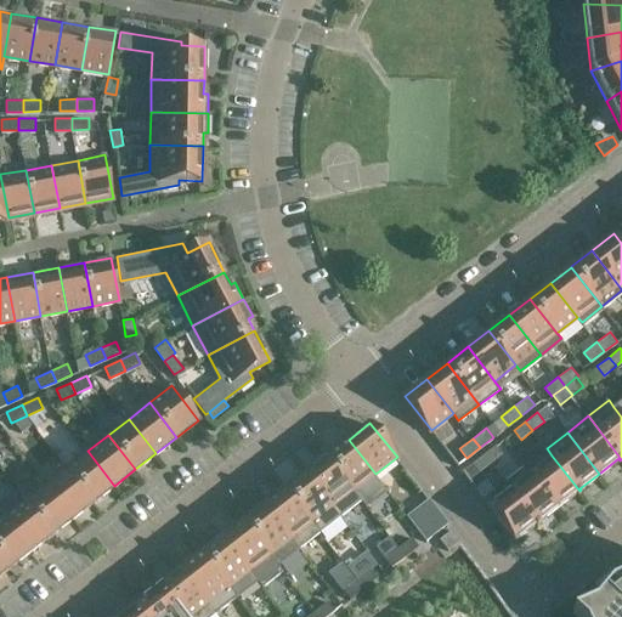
[(388,490),(375,474),(349,440),(328,456),(362,499),(367,505),(388,490)]
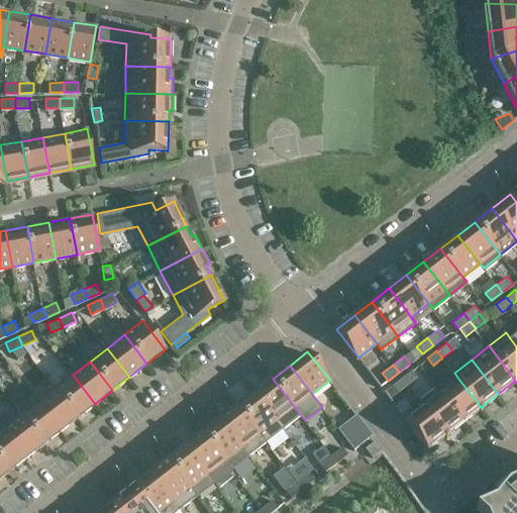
[(402,377),(408,384),(418,377),(412,370),(402,377)]
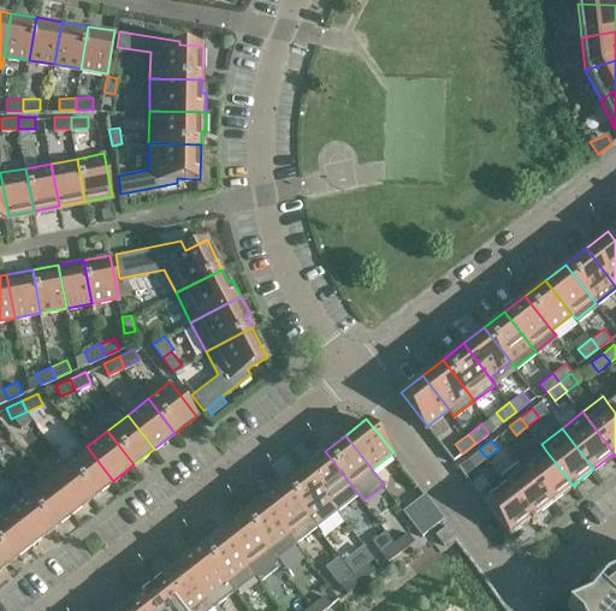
[(542,444),(521,460),(552,500),(572,486),(573,487),(574,486),(546,451),(542,444)]
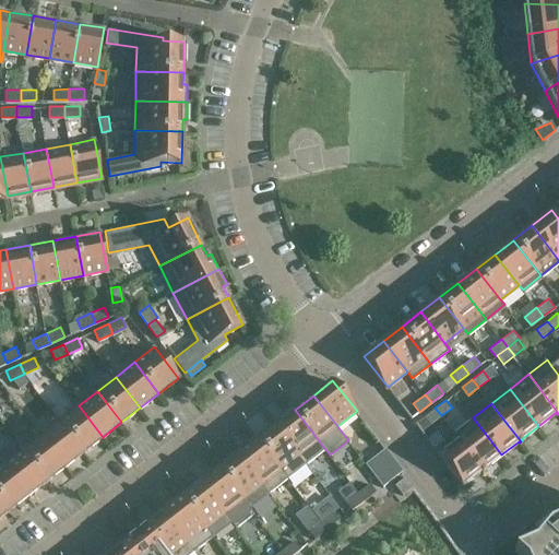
[(60,420),(84,451),(103,437),(79,405),(60,420)]
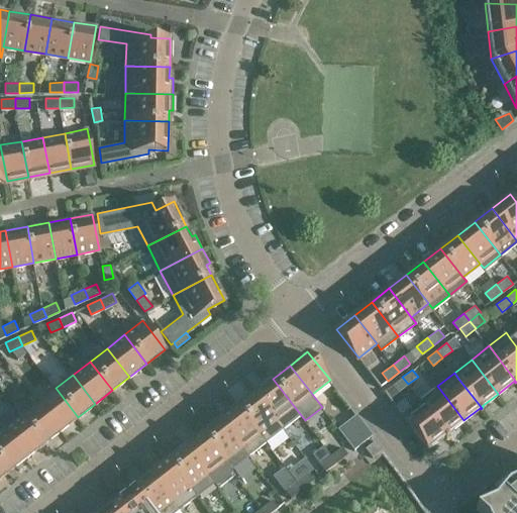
[(408,384),(402,377),(393,384),(399,392),(408,384)]
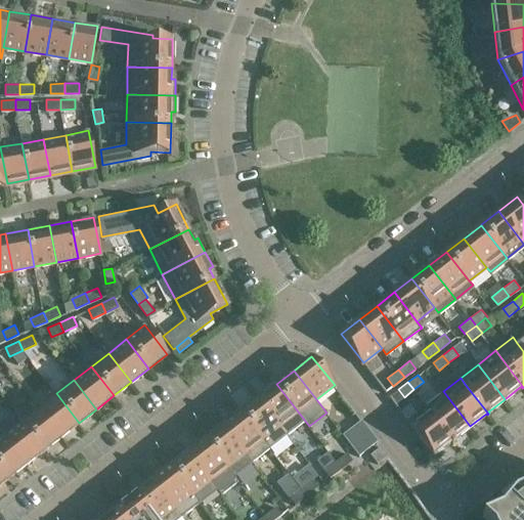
[(305,421),(276,384),(258,397),(288,434),(305,421)]
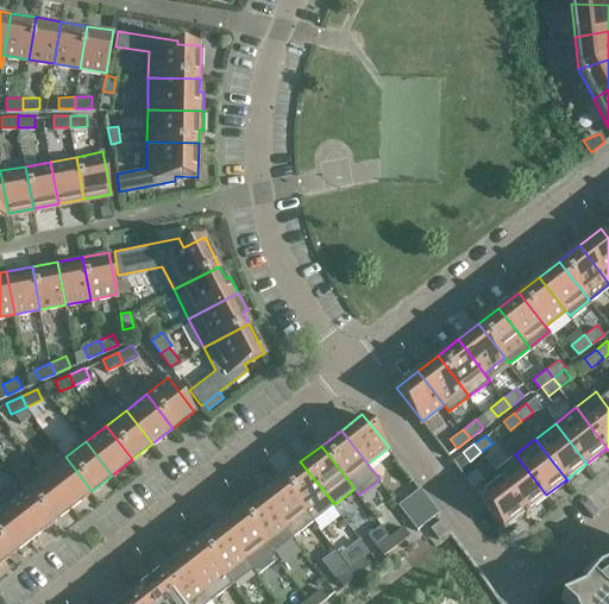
[(515,454),(495,470),(527,513),(528,511),(527,510),(546,495),(515,454)]
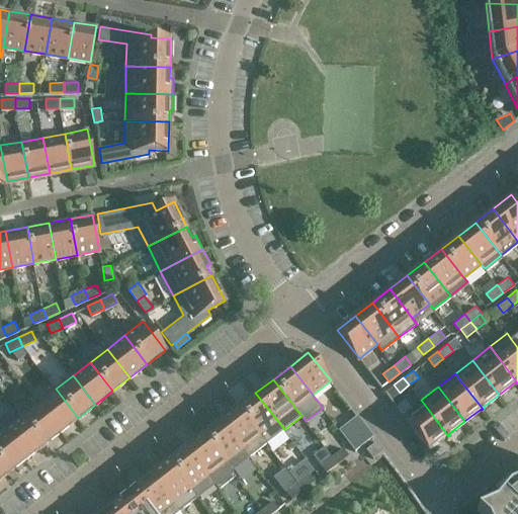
[(56,389),(38,402),(61,431),(78,418),(56,389)]
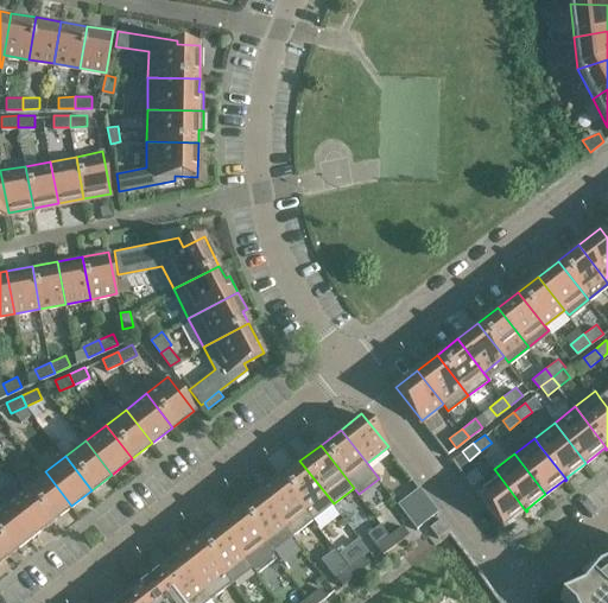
[(334,503),(299,461),(280,476),(314,519),(334,503)]
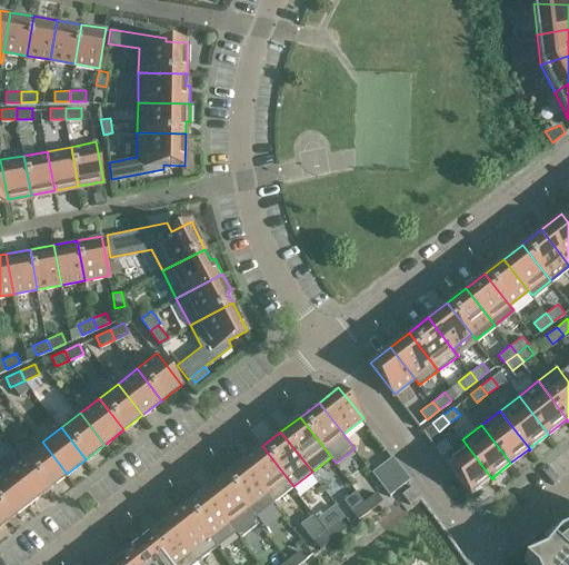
[(442,455),(471,493),(490,478),(491,481),(492,479),(462,439),(442,455)]
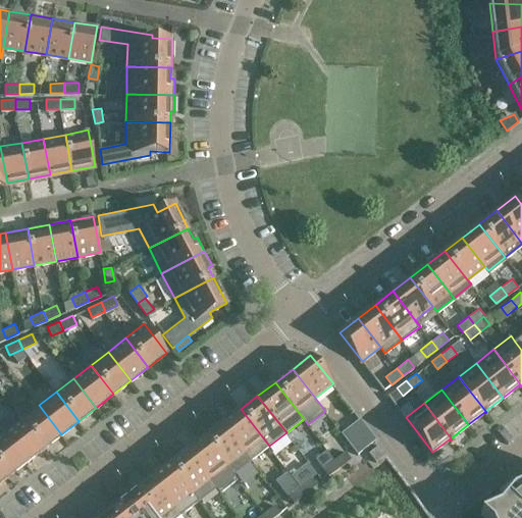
[(20,419),(44,448),(61,434),(39,405),(20,419)]
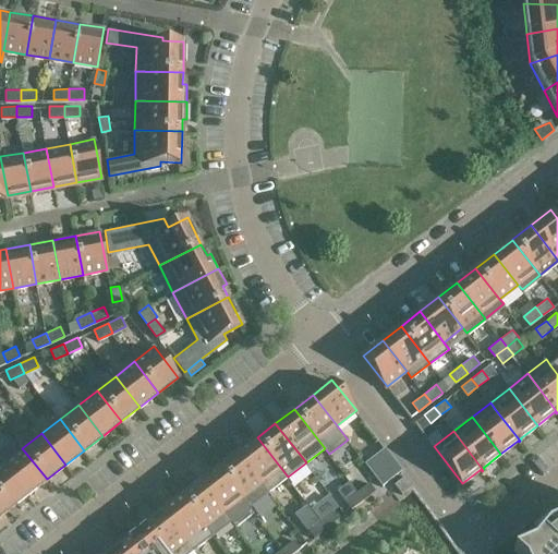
[(288,477),(257,437),(238,452),(268,492),(288,477)]
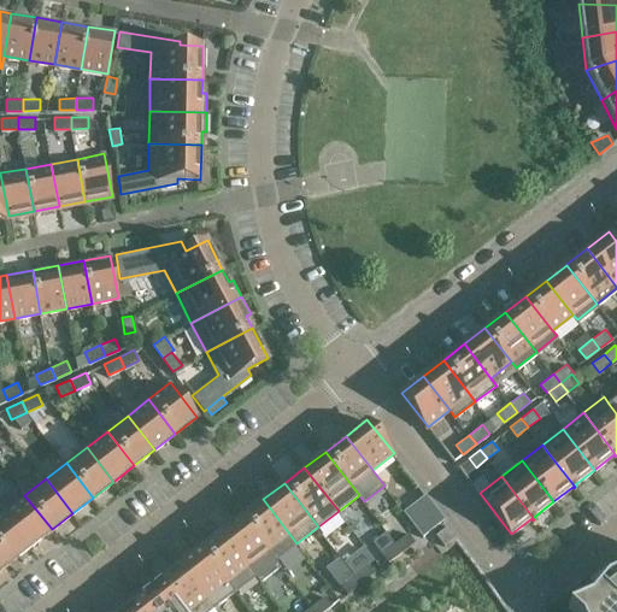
[(24,495),(4,511),(30,546),(52,529),(24,495)]
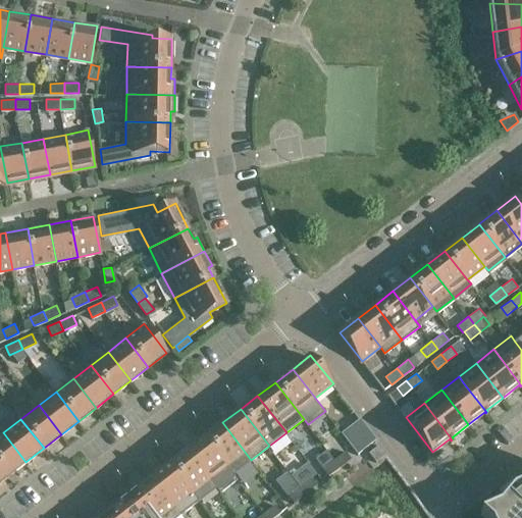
[(251,460),(222,422),(205,436),(227,465),(233,473),(251,460)]
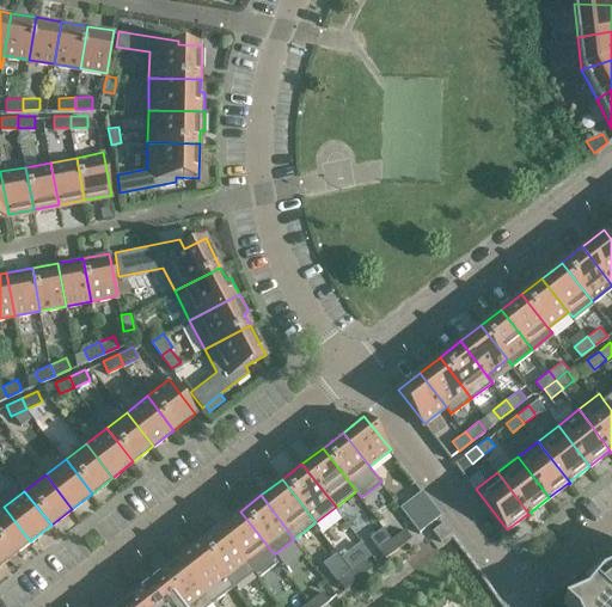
[(420,531),(441,514),(426,495),(404,512),(420,531)]
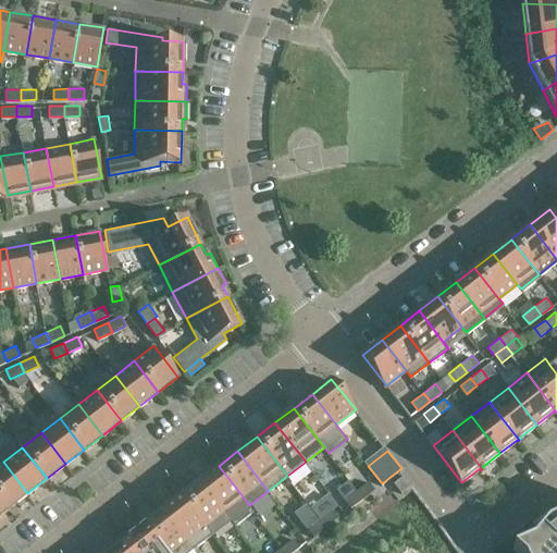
[(0,464),(0,495),(9,507),(27,493),(3,462),(0,464)]
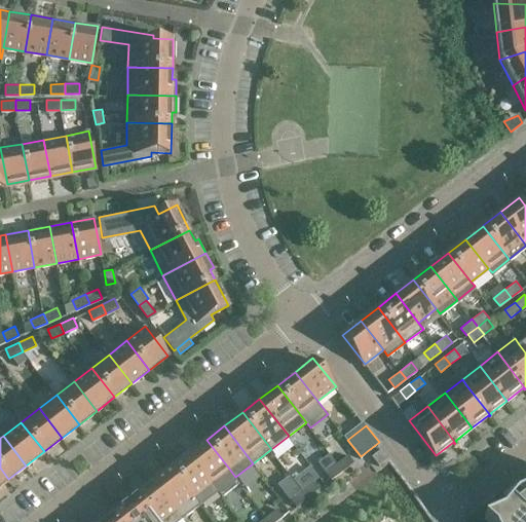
[(207,440),(189,453),(218,490),(222,495),(238,482),(235,477),(229,469),(207,440)]
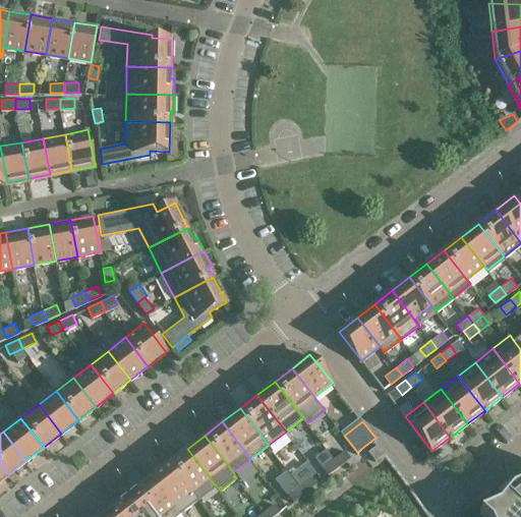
[(386,452),(379,443),(368,451),(375,460),(386,452)]
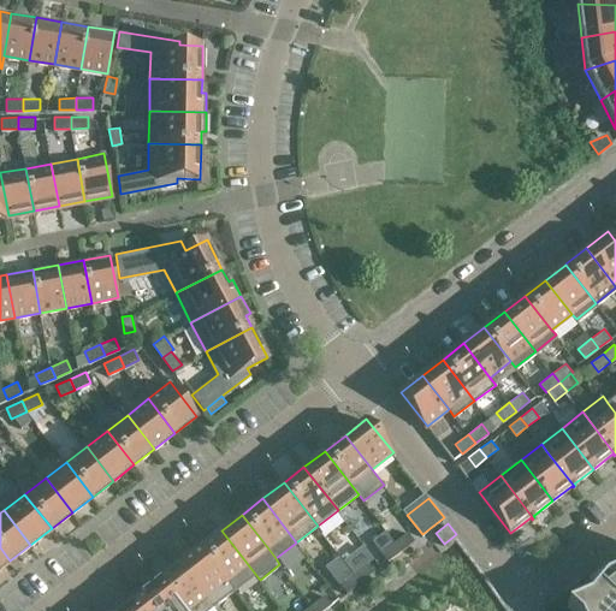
[(255,574),(221,531),(201,546),(227,581),(235,589),(255,574)]
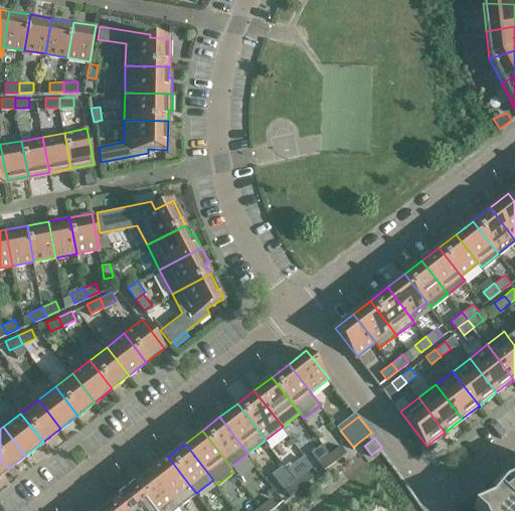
[(341,444),(329,453),(335,460),(346,452),(341,444)]
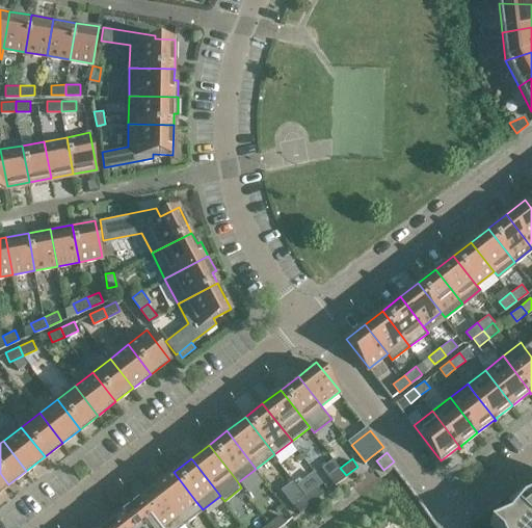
[(335,484),(346,475),(340,468),(328,476),(335,484)]
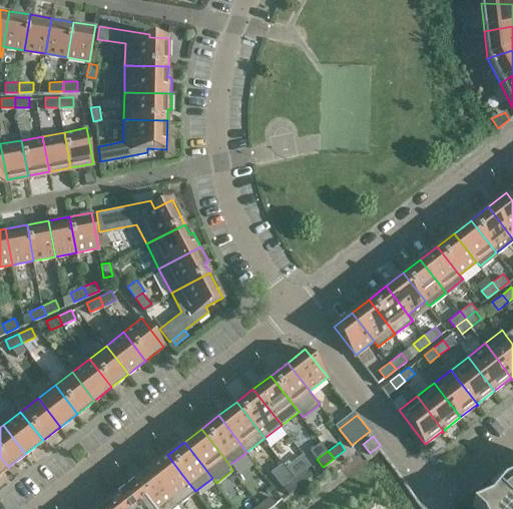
[(189,484),(167,455),(150,468),(178,504),(195,491),(189,484)]
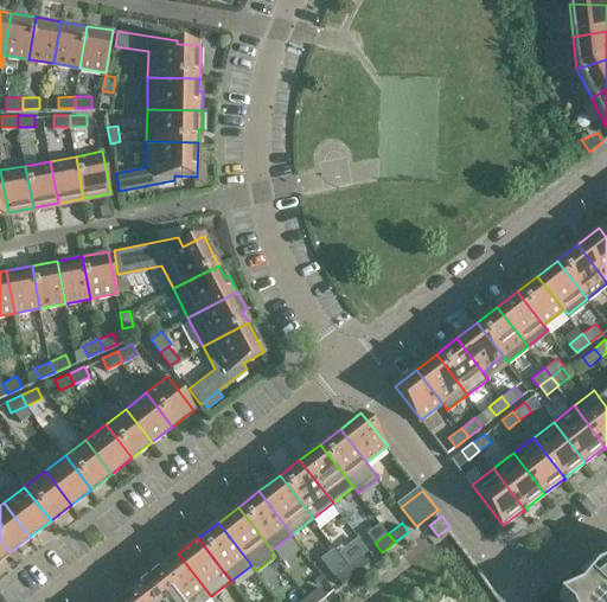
[(204,601),(211,596),(178,554),(157,570),(180,601),(204,601)]
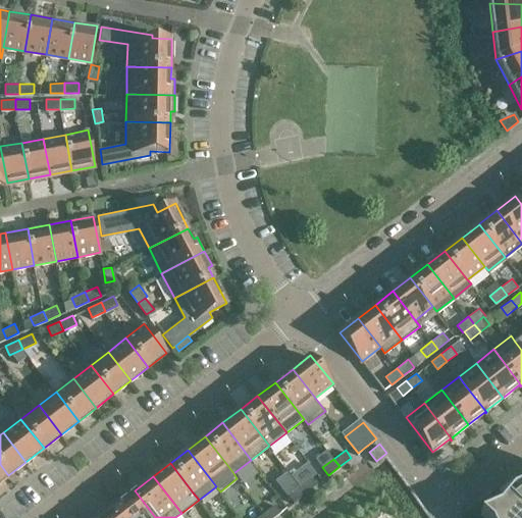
[(310,476),(299,485),(305,494),(316,484),(310,476)]
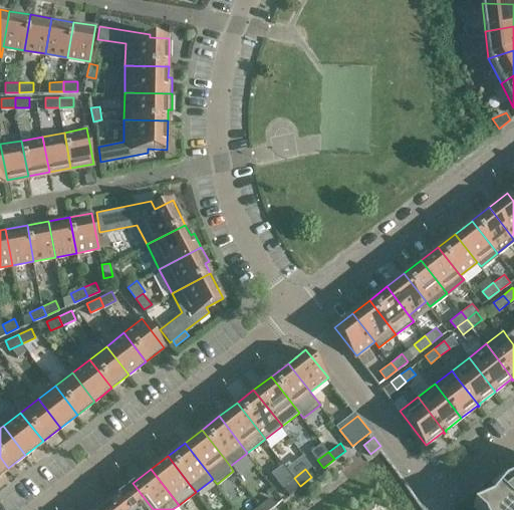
[(513,509),(513,476),(505,481),(492,497),(473,505),(478,509),(513,509)]
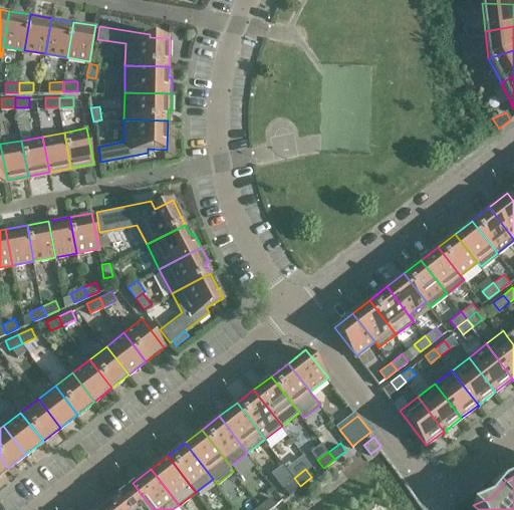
[(289,494),(300,486),(294,478),(283,486),(289,494)]
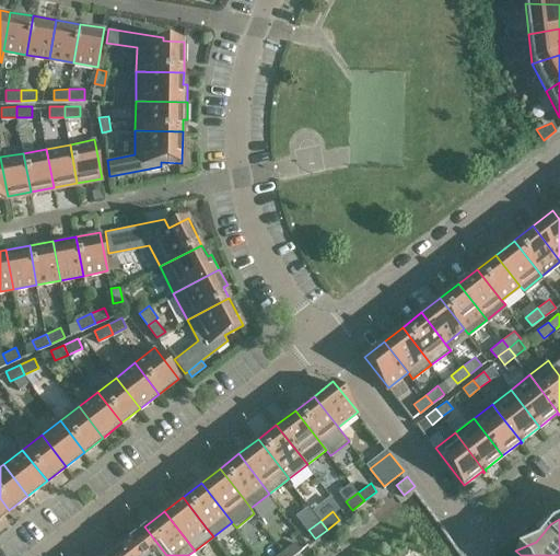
[(166,555),(144,526),(135,535),(106,555),(166,555)]
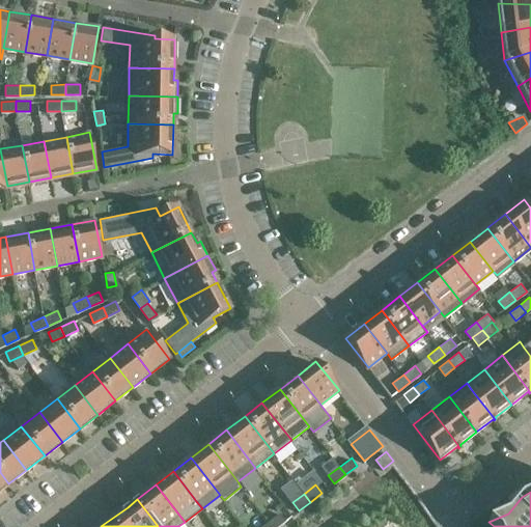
[(280,512),(269,521),(273,526),(277,526),(286,520),(280,512)]
